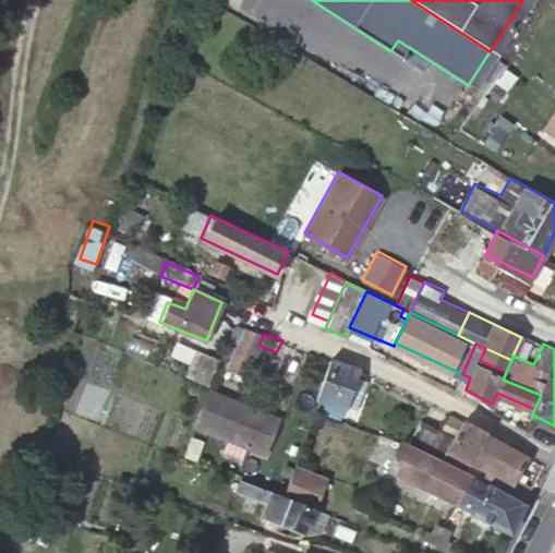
[(276,352),(258,345),(248,368),(265,375),(276,352)]
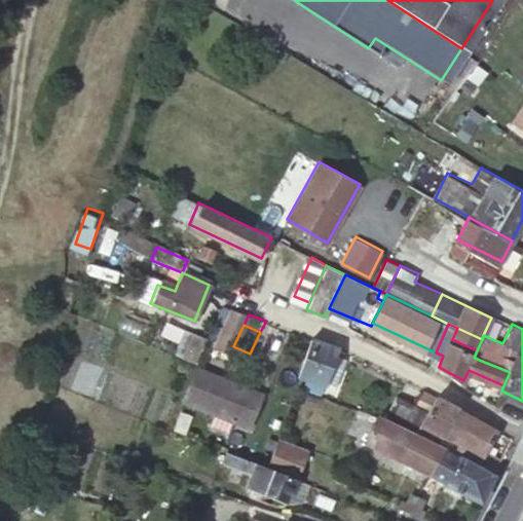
[(186,328),(176,354),(197,362),(208,337),(186,328)]
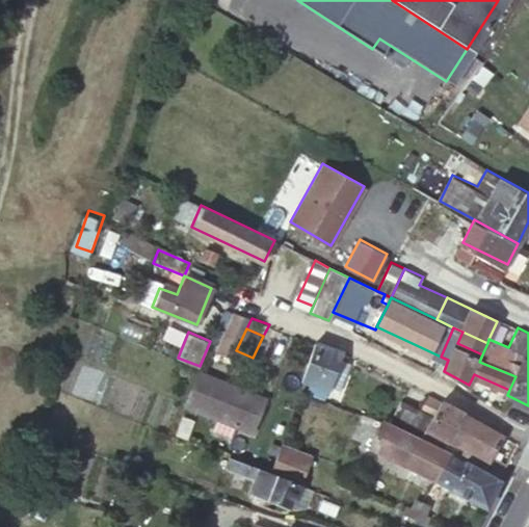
[(482,354),(487,343),(463,332),(457,343),(482,354)]
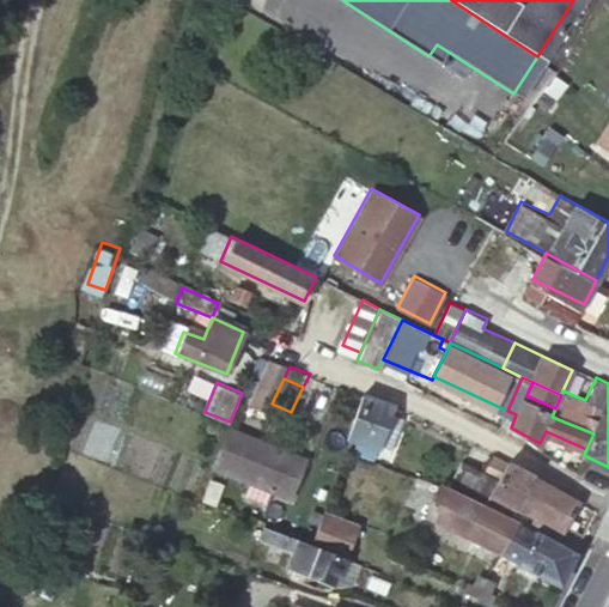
[(393,405),(365,394),(349,439),(354,442),(376,450),(378,445),(389,416),(393,405)]
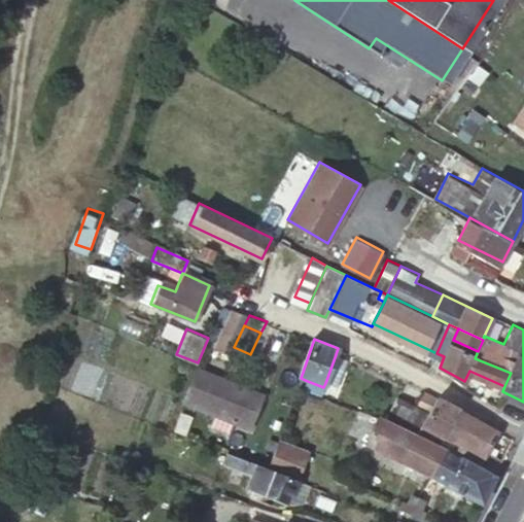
[(335,357),(325,383),(340,388),(350,362),(335,357)]
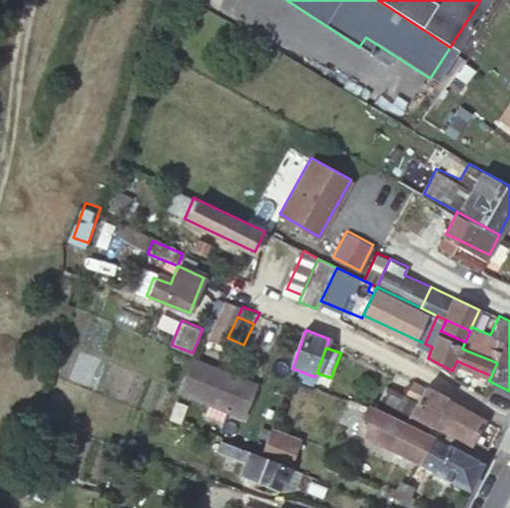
[(255,387),(190,361),(177,393),(241,420),(255,387)]
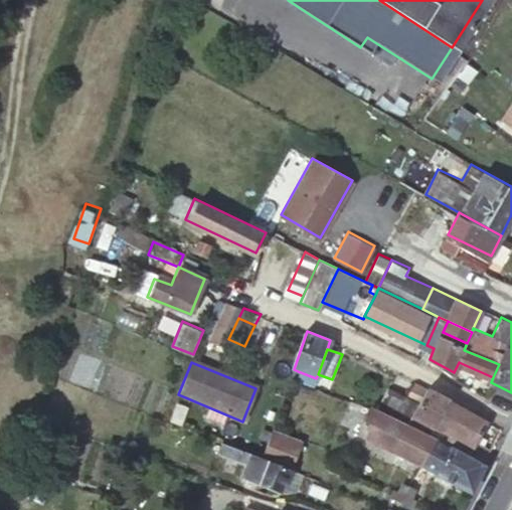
[(429,388),(416,382),(409,396),(420,401),(429,388)]
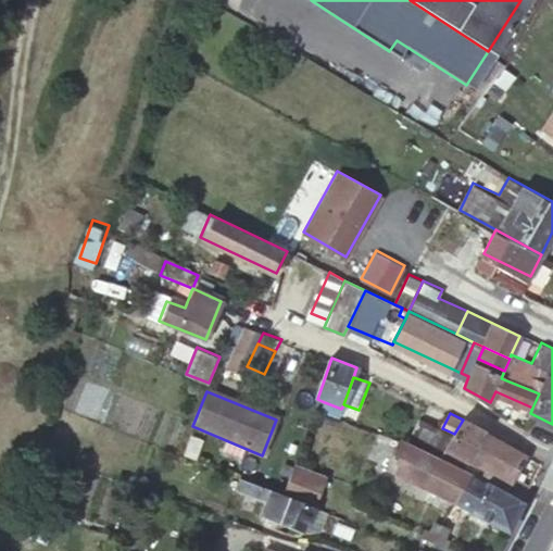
[(476,460),(489,435),(463,420),(454,434),(449,446),(476,460)]
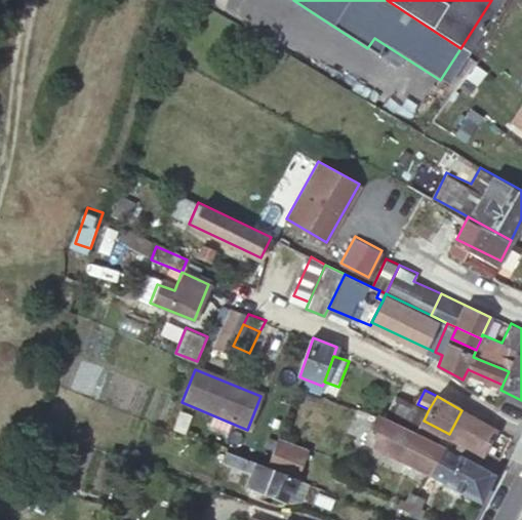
[(429,409),(417,404),(402,398),(391,422),(410,429),(418,433),(424,421),(429,409)]
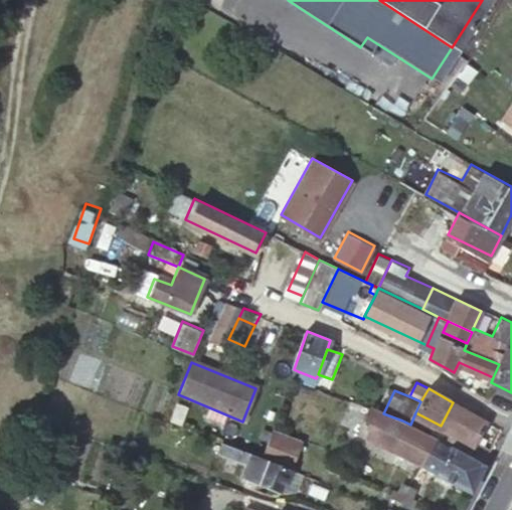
[(479,442),(489,421),(453,402),(441,426),(463,438),(458,449),(472,457),(479,442)]
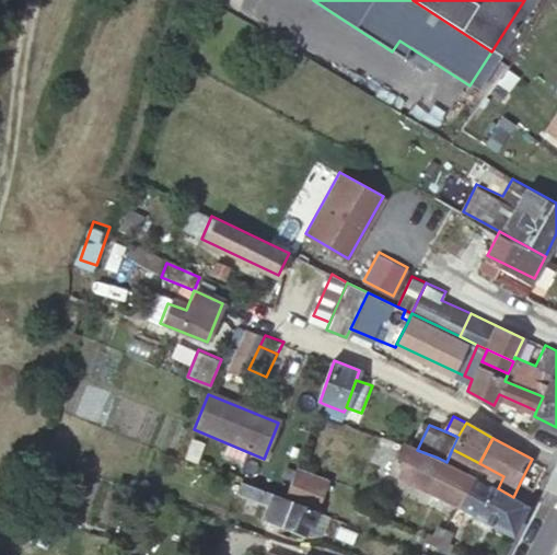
[(190,441),(183,461),(196,466),(204,446),(190,441)]
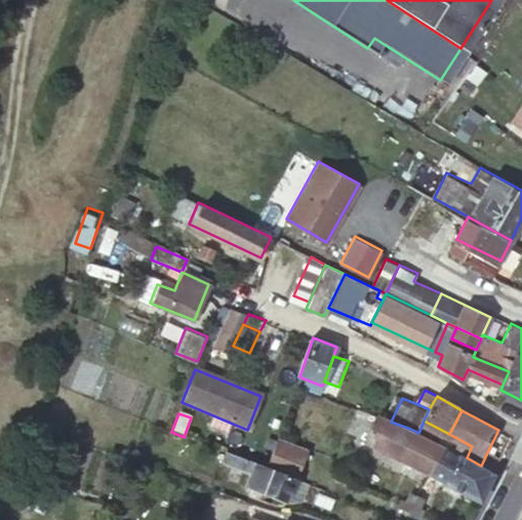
[(371,440),(430,471),(444,445),(418,433),(410,429),(391,422),(383,420),(371,440)]
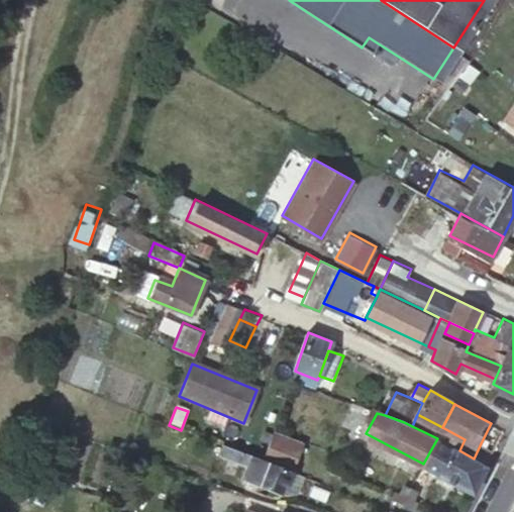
[(425,465),(475,490),(488,465),(474,458),(459,450),(437,438),(423,464),(425,465)]
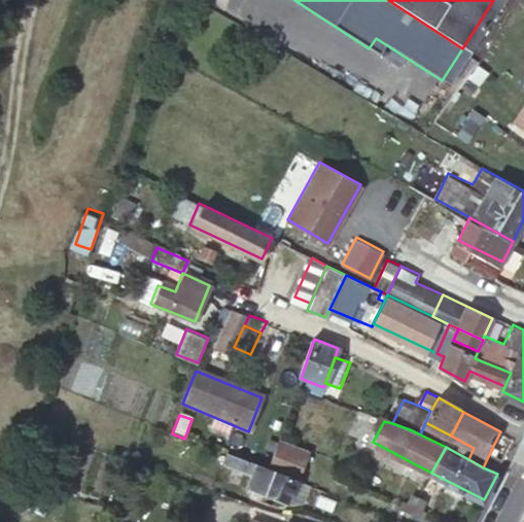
[(275,449),(268,464),(295,475),(302,460),(275,449)]
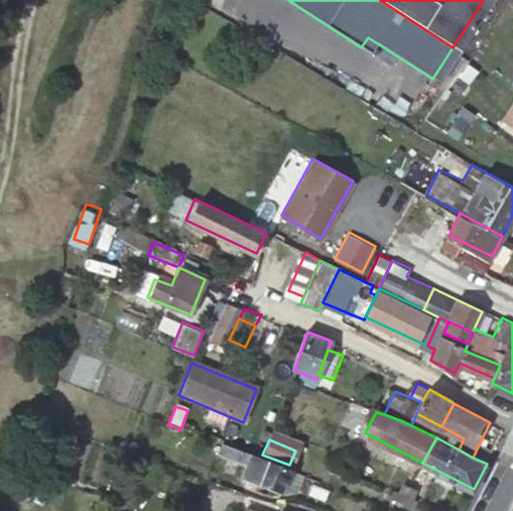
[(473,458),(487,464),(494,450),(480,442),(473,458)]
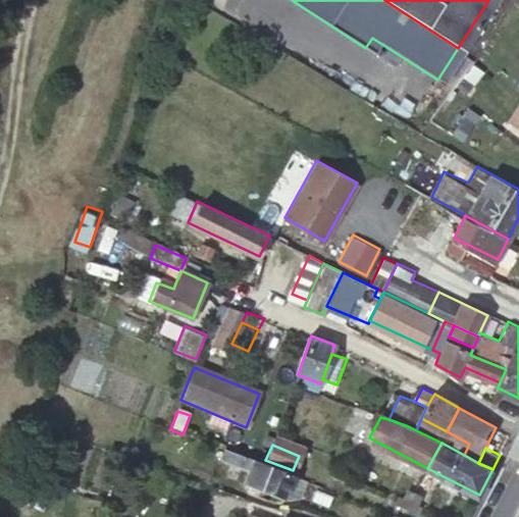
[(263,465),(224,450),(219,461),(248,473),(244,483),(281,499),(292,476),(263,465)]
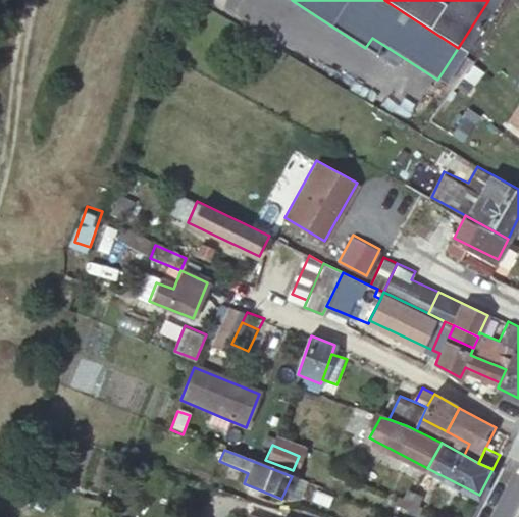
[(397,505),(409,510),(416,494),(408,489),(405,499),(400,498),(397,505)]
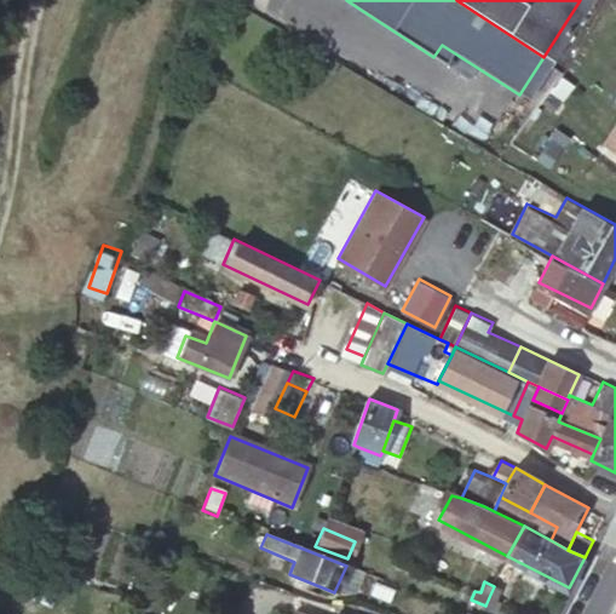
[(494,586),(485,606),(500,610),(502,602),(495,598),(500,589),(494,586)]
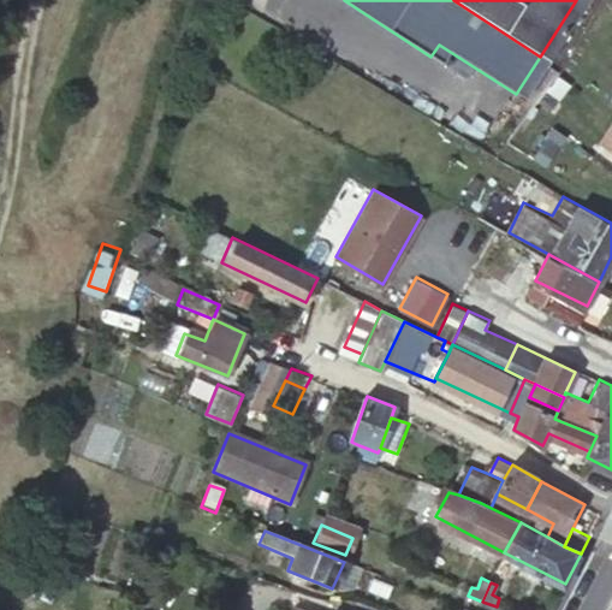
[(261,605),(242,598),(237,609),(279,609),(281,606),(263,600),(261,605)]
